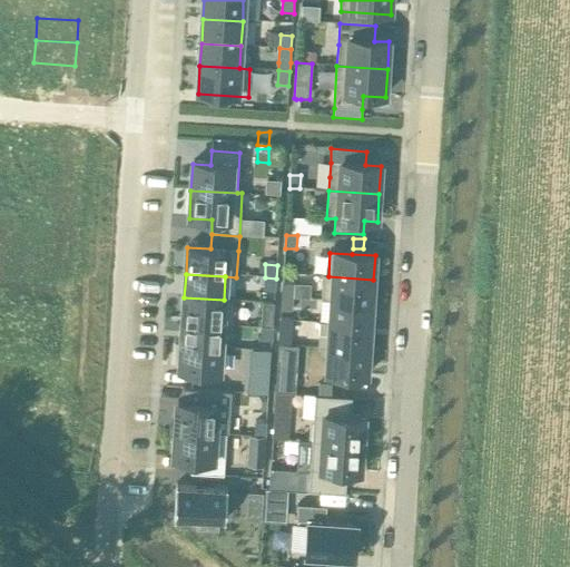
[(323,276),(322,301),(372,304),(372,292),(373,280),(328,276),(323,276)]
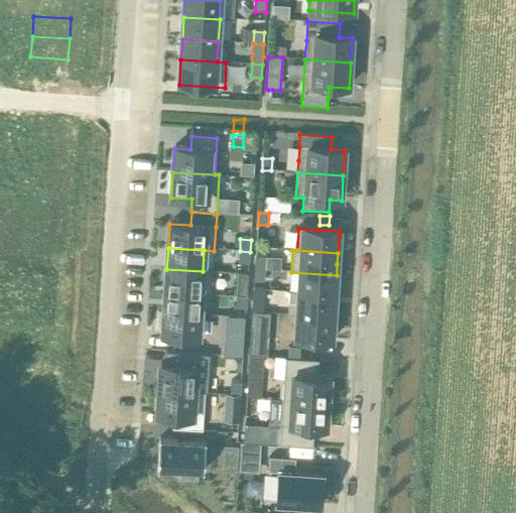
[(240,251),(239,263),(249,264),(250,252),(240,251)]
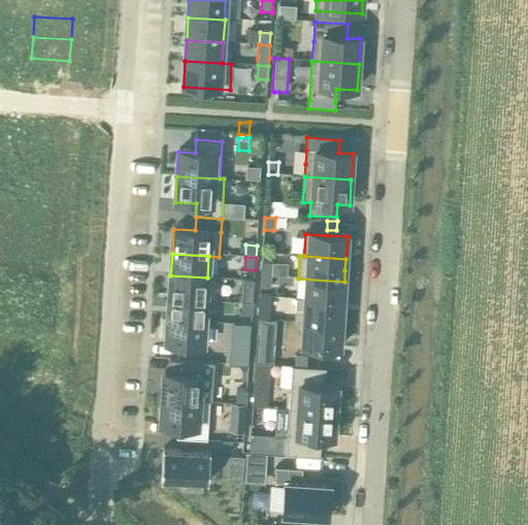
[(262,264),(261,276),(271,277),(272,265),(262,264)]
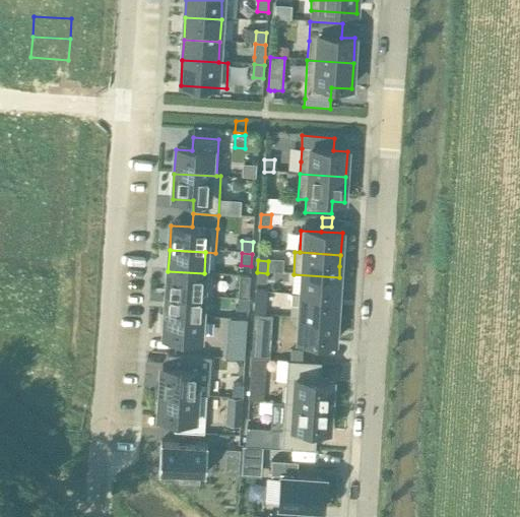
[(168,271),(167,296),(203,299),(213,299),(214,274),(204,273),(168,271)]
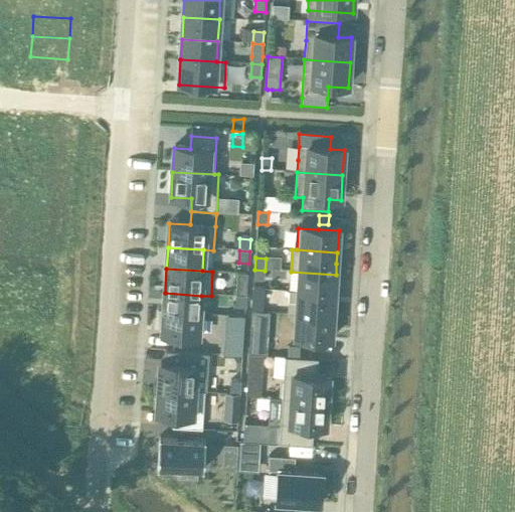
[(254,270),(253,282),(264,283),(265,271),(254,270)]
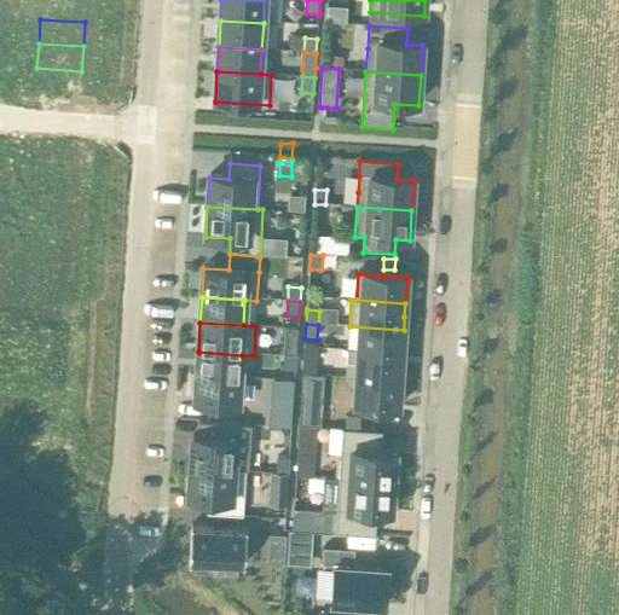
[(347,350),(347,353),(375,355),(401,357),(403,343),(404,330),(350,326),(350,328),(347,350)]
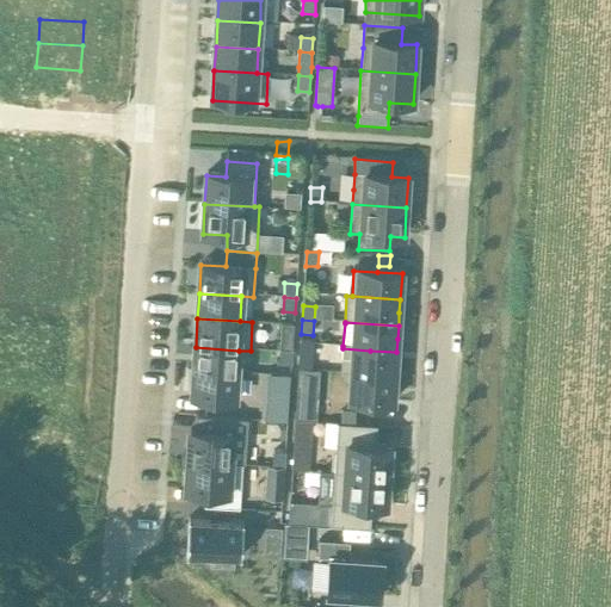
[(282,324),(281,351),(292,352),(294,326),(282,324)]
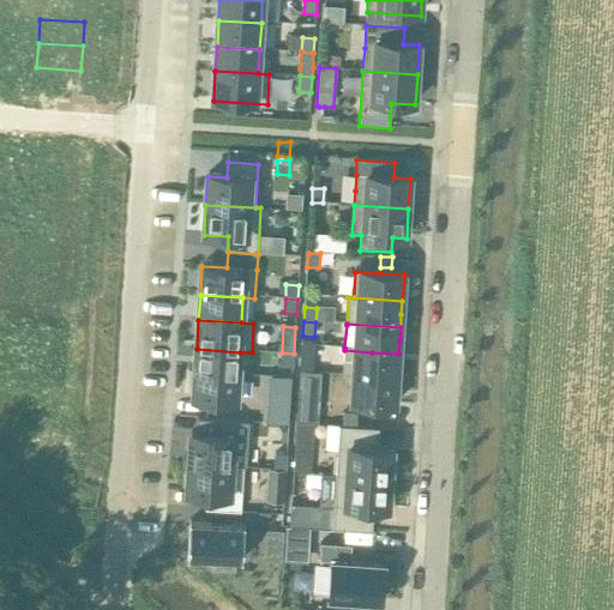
[(301,345),(300,373),(312,374),(313,346),(301,345)]
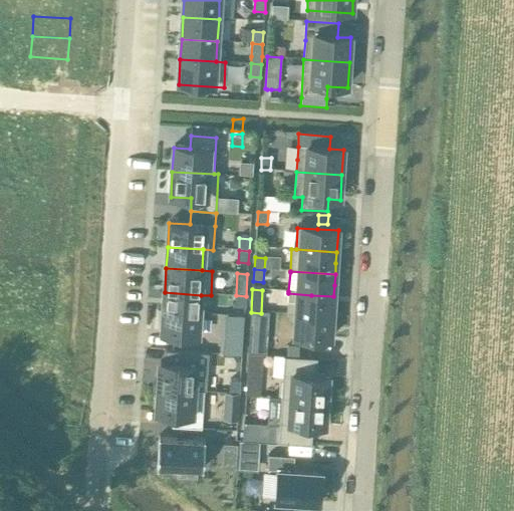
[(165,292),(163,313),(199,315),(201,295),(165,292)]
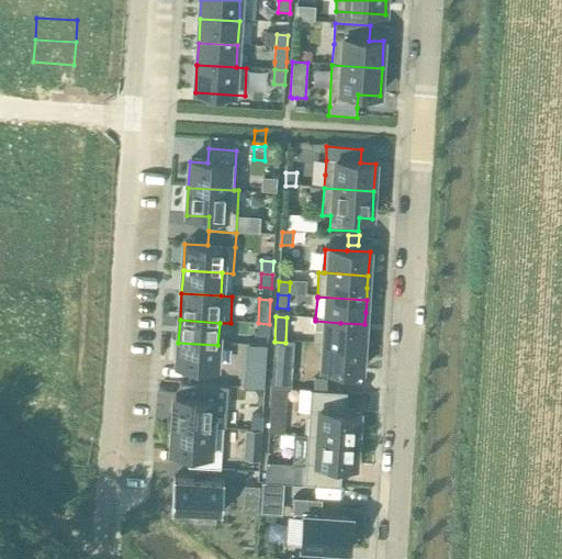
[(315,321),(314,345),(324,346),(344,347),(363,348),(364,324),(340,323),(315,321)]
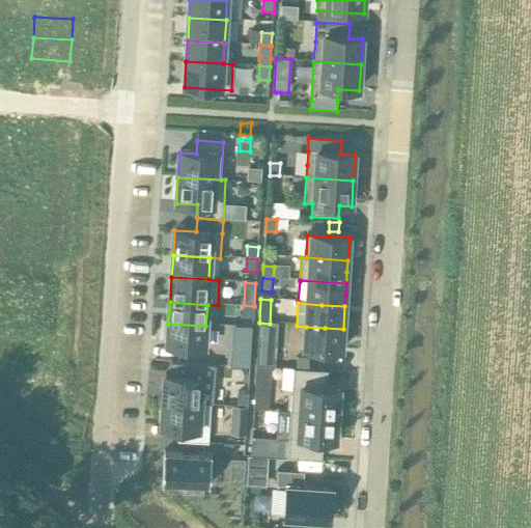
[(244,305),(243,318),(253,318),(254,306),(244,305)]
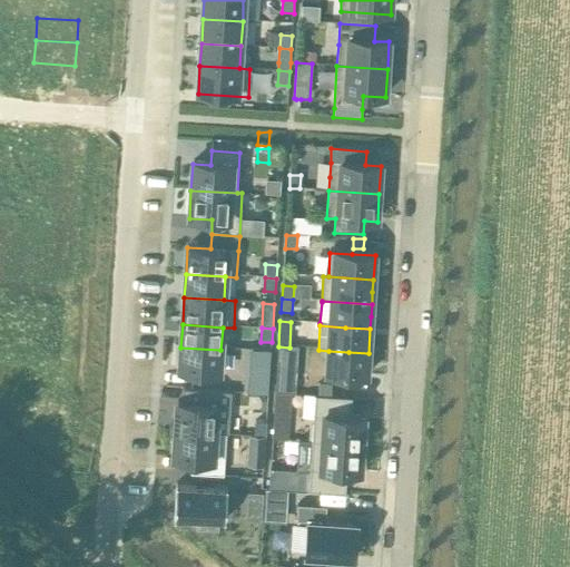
[(278,346),(277,360),(288,361),(290,348),(278,346)]
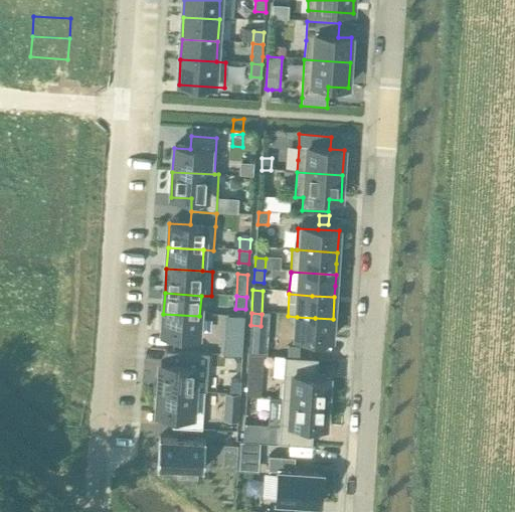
[(163,314),(162,335),(198,337),(199,316),(163,314)]
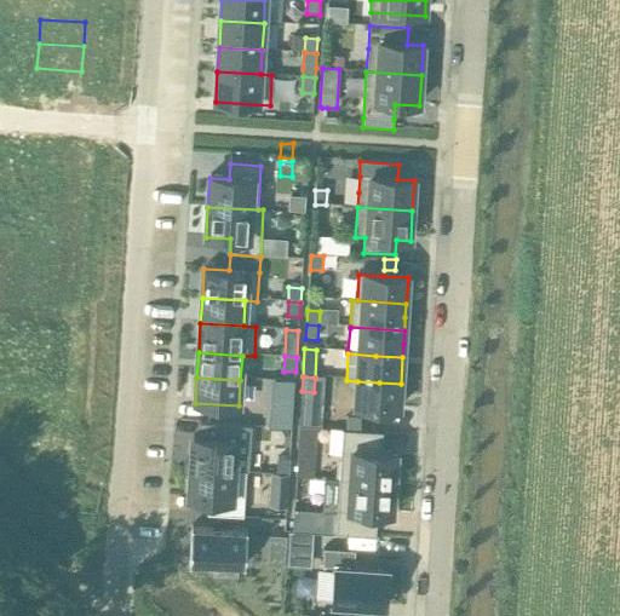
[(357,381),(356,408),(378,409),(400,410),(401,384),(379,383),(357,381)]
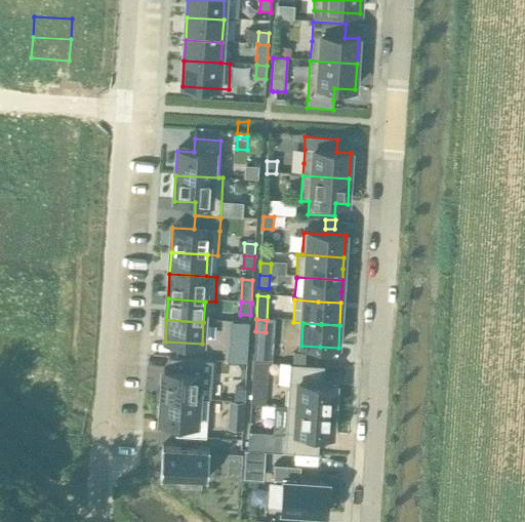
[(227,334),(226,362),(246,363),(248,335),(227,334)]
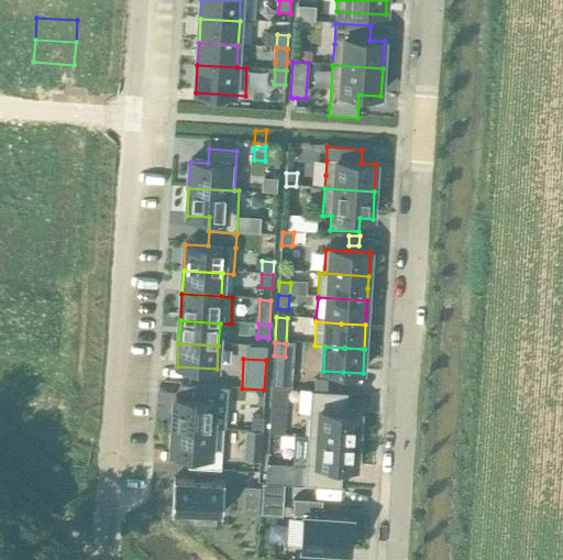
[(315,381),(313,392),(328,393),(328,382),(315,381)]
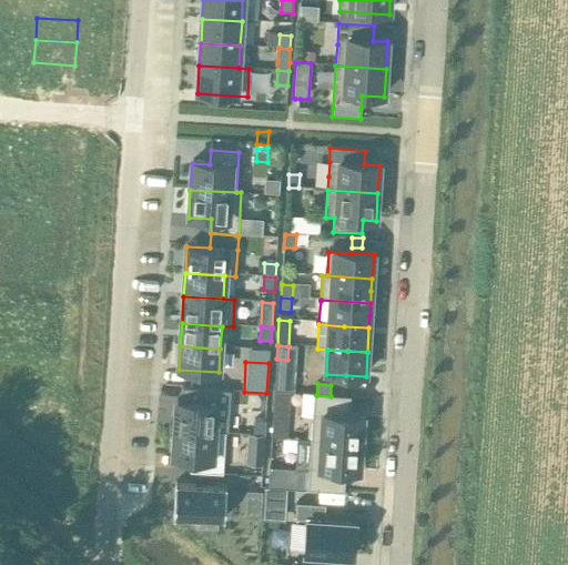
[(176,403),(174,432),(214,434),(224,434),(227,435),(231,392),(182,389),(181,403),(176,403)]
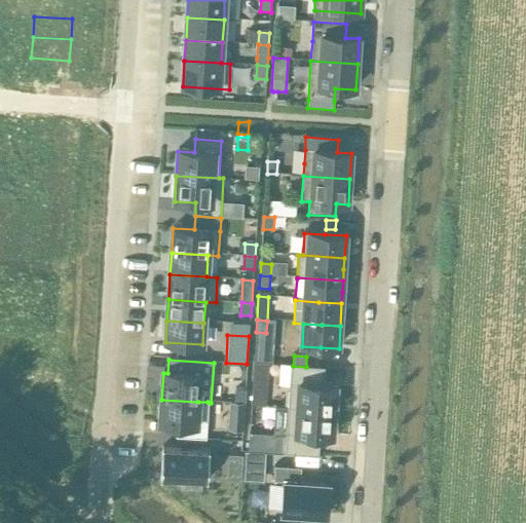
[(291,366),(288,408),(334,411),(336,385),(324,384),(325,368),(291,366)]
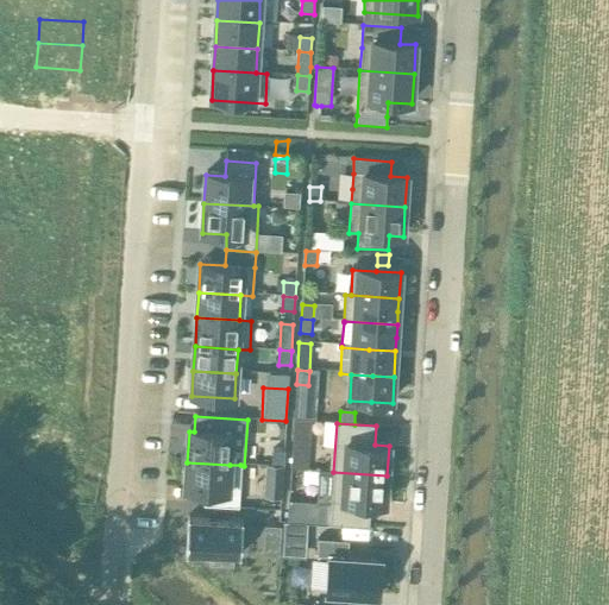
[(293,449),(292,470),(308,471),(309,451),(293,449)]
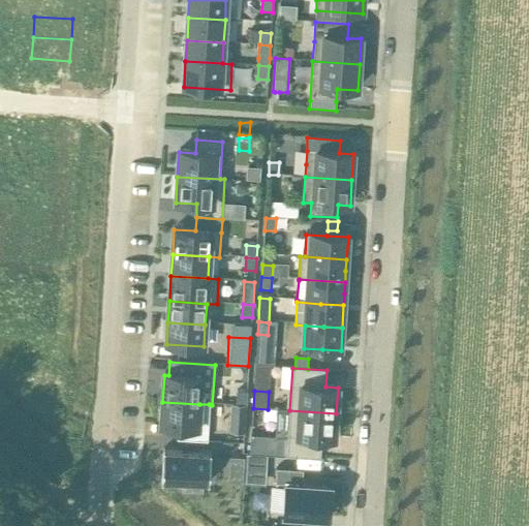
[(237,393),(236,405),(246,406),(247,394),(237,393)]
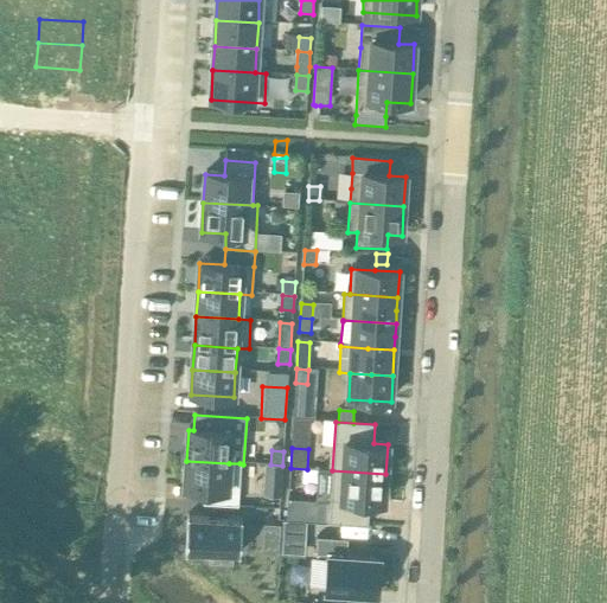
[(186,461),(185,488),(206,491),(206,504),(237,506),(240,463),(229,463),(186,461)]
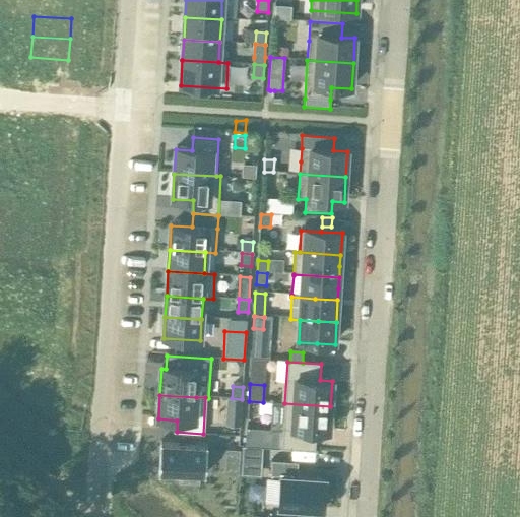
[(247,429),(246,448),(263,449),(281,450),(315,452),(317,432),(329,432),(330,406),(284,403),(284,404),(282,431),(272,431),(247,429)]
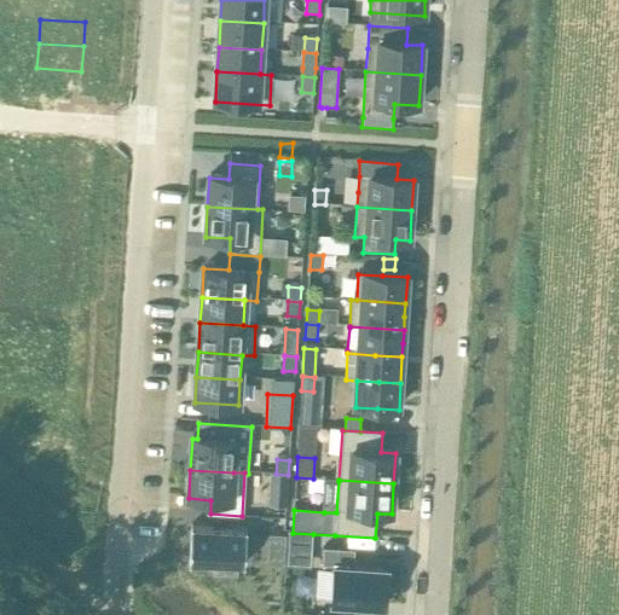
[(258,520),(256,529),(272,531),(273,521),(258,520)]
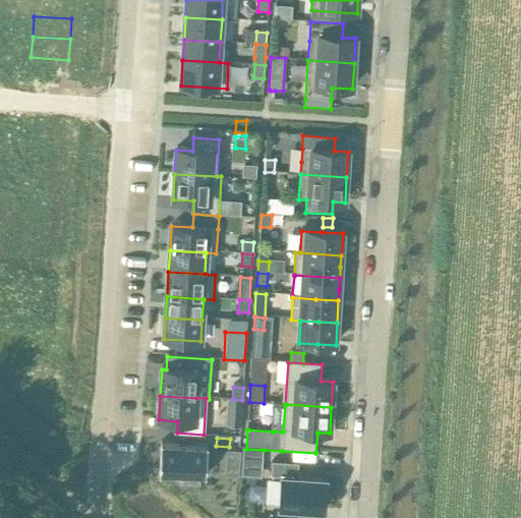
[(161,444),(159,474),(160,474),(161,473),(181,474),(180,483),(198,485),(199,475),(205,475),(205,477),(206,477),(208,447),(207,447),(207,448),(162,446),(162,444),(161,444)]
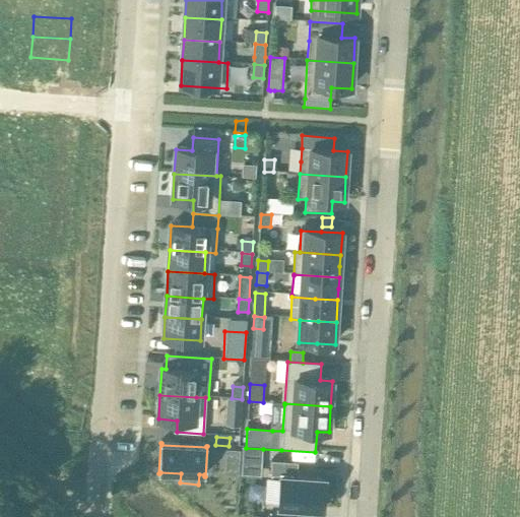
[(243,448),(241,475),(251,476),(261,477),(263,449),(246,448),(243,448)]
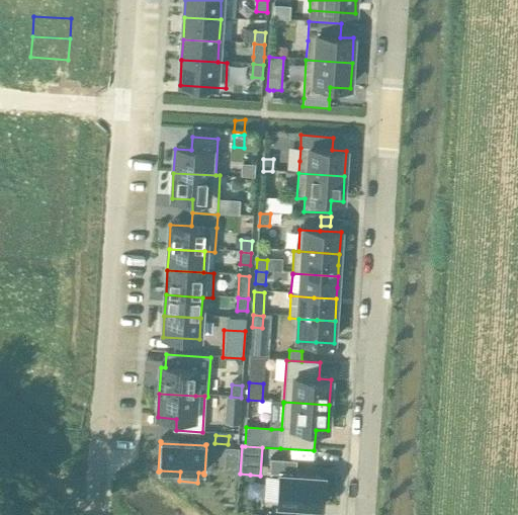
[(270,460),(269,475),(279,476),(277,505),(322,508),(324,478),(295,476),(296,462),(270,460)]
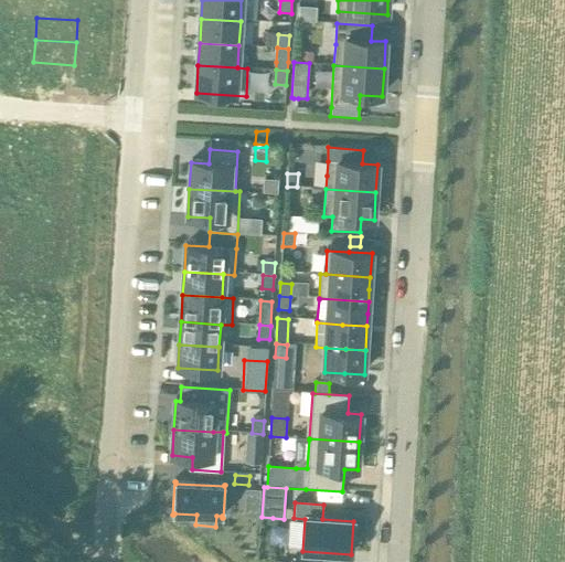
[(52,543),(48,548),(57,557),(62,552),(52,543)]
